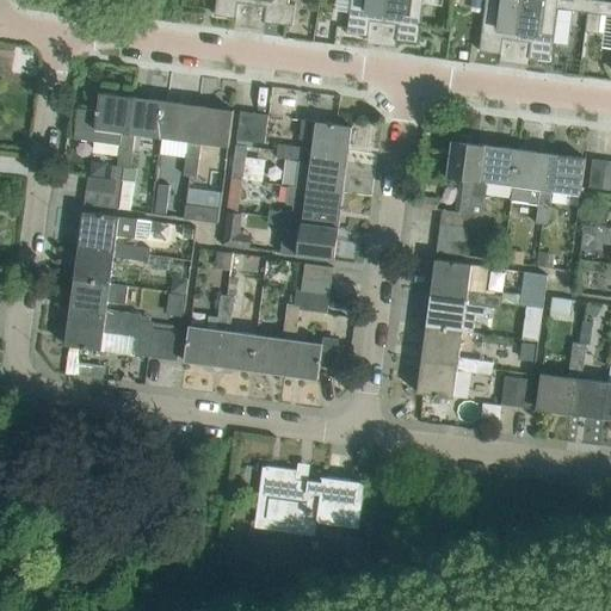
[(253,4),(253,0),(217,0),(215,16),(238,18),(238,17),(239,2),(253,4)]
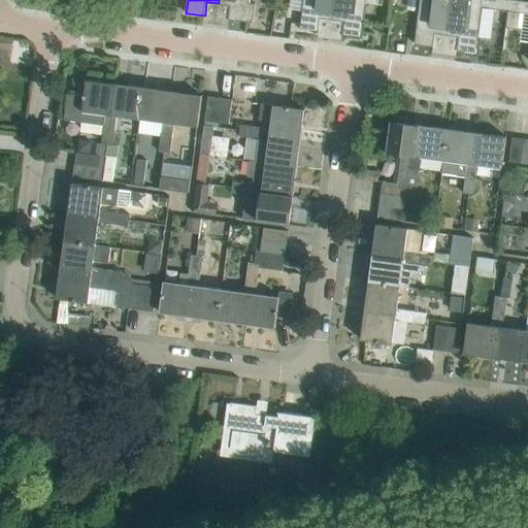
[(250,3),(250,0),(219,0),(219,3),(231,5),(229,18),(229,19),(254,22),(256,3),(250,3)]
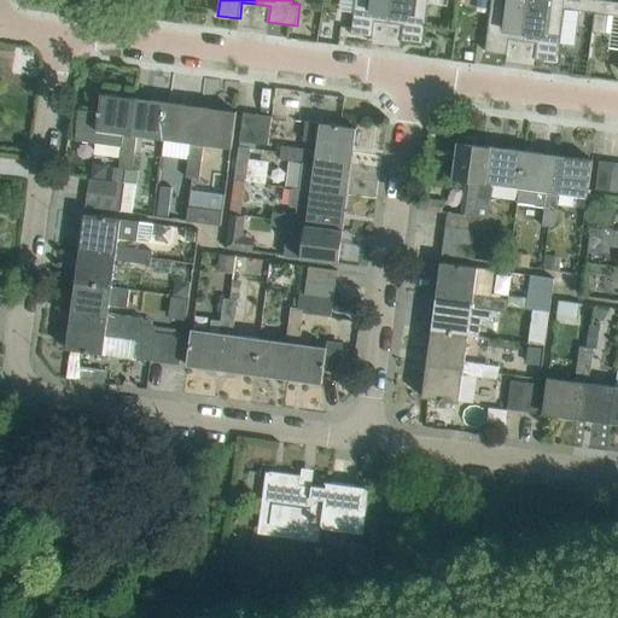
[(390,22),(392,0),(356,0),(351,34),(374,36),(374,35),(375,21),(390,22)]
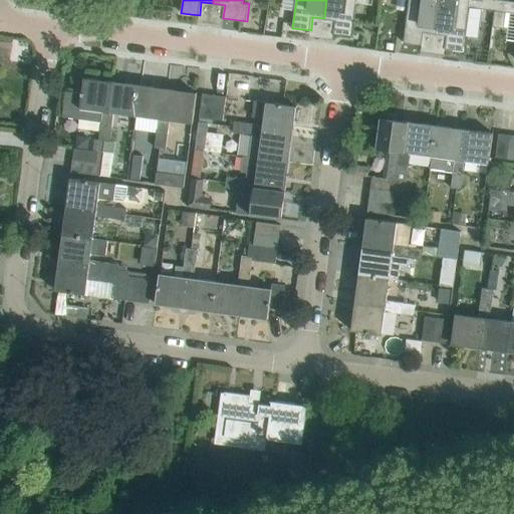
[(352,36),(356,0),(326,0),(324,18),(336,20),(334,32),(333,33),(352,36)]
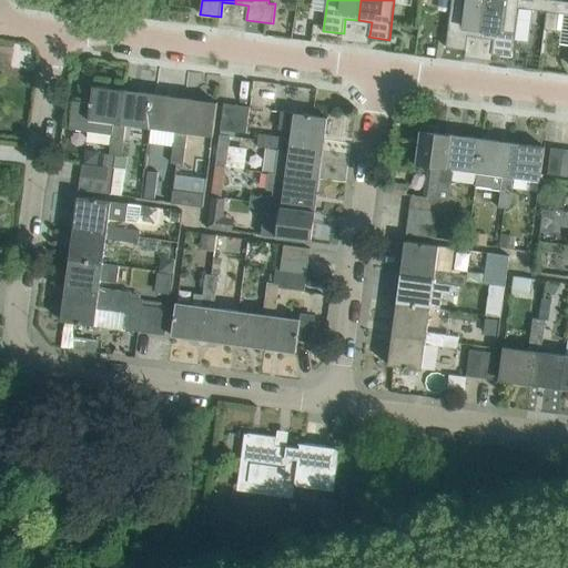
[(482,37),(486,0),(453,0),(446,47),(467,50),(467,49),(468,36),(482,37)]
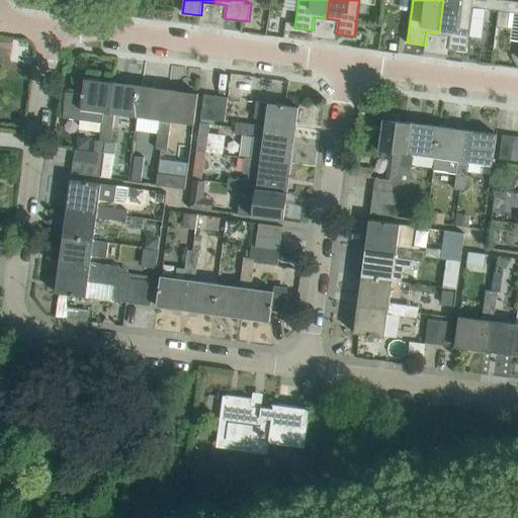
[(467,52),(473,7),(472,7),(473,1),(466,0),(443,0),(439,33),(450,35),(449,48),(448,49),(467,52)]
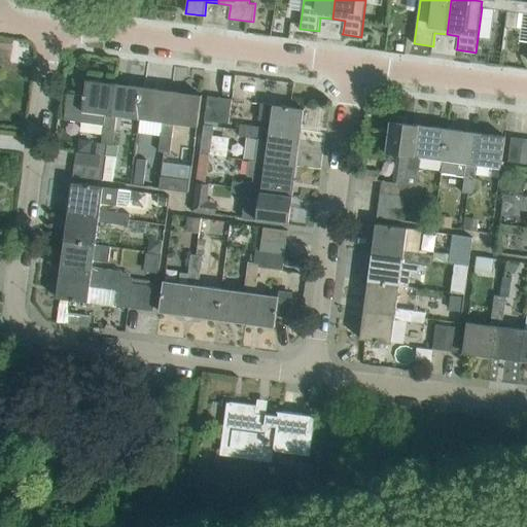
[(475,0),(482,1),(481,7),(482,7),(494,8),(495,0),(475,0)]
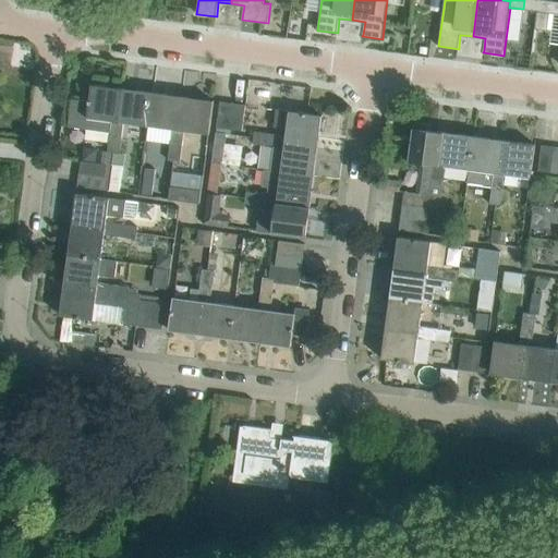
[(538,0),(524,0),(523,9),(537,11),(538,0)]
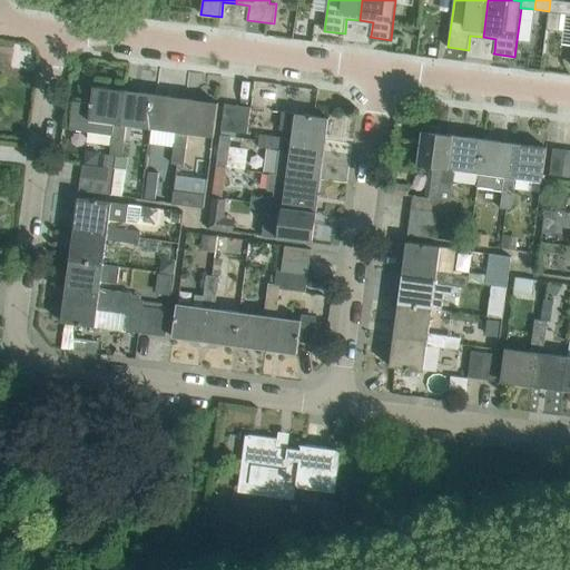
[(563,13),(566,1),(560,0),(550,0),(549,11),(563,13)]
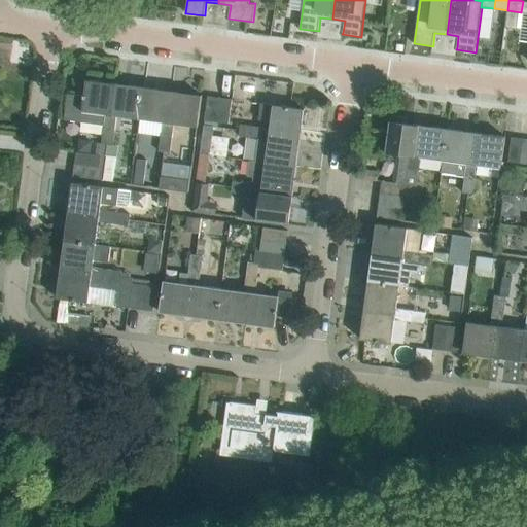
[(399,44),(398,53),(407,54),(408,45),(399,44)]
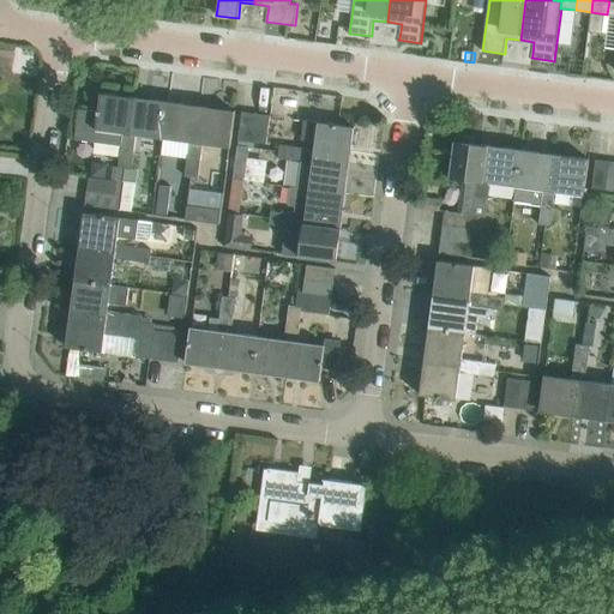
[(130,133),(136,96),(101,92),(98,110),(79,108),(76,139),(122,145),(124,132),(130,133)]
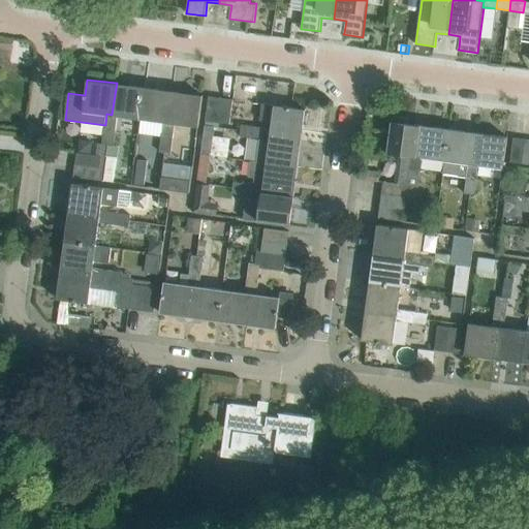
[(142,119),(146,87),(117,83),(112,115),(106,114),(105,125),(104,129),(117,130),(118,116),(142,119)]
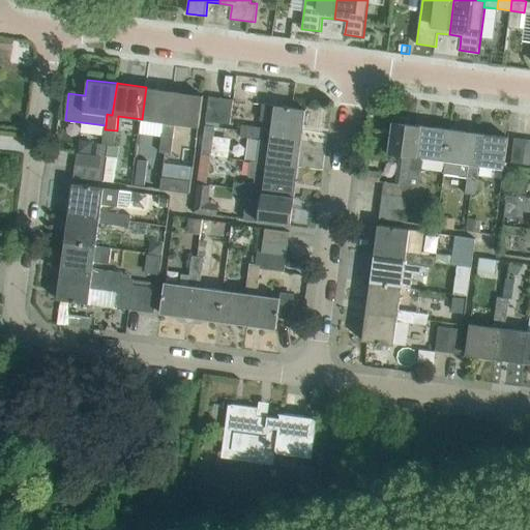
[(170,123),(174,91),(146,87),(142,119),(165,122),(170,123)]
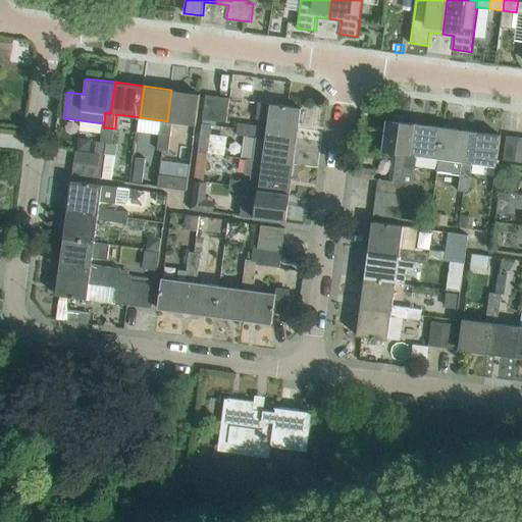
[(196,124),(201,94),(171,90),(167,121),(162,120),(160,135),(171,137),(173,122),(196,124)]
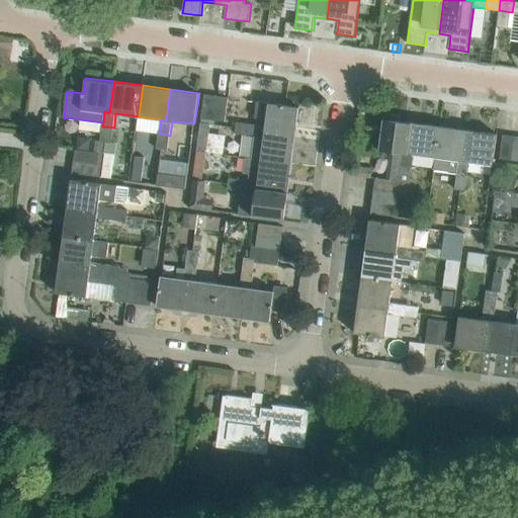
[(213,119),(217,95),(204,94),(201,117),(213,119)]
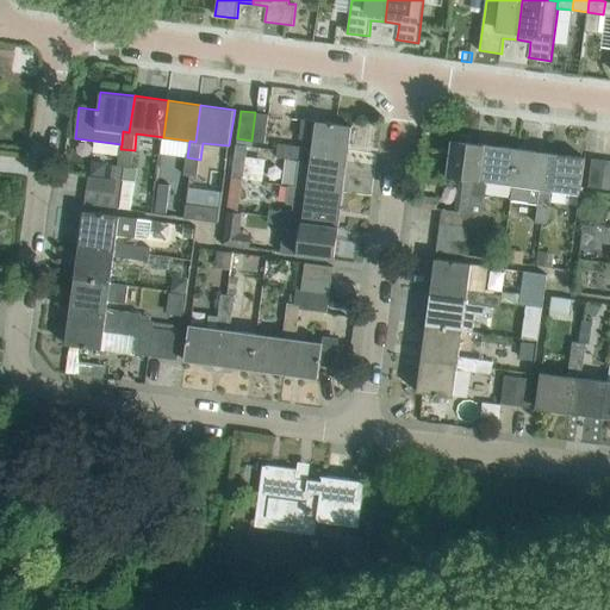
[(265,142),(269,114),(255,112),(251,141),(265,142)]
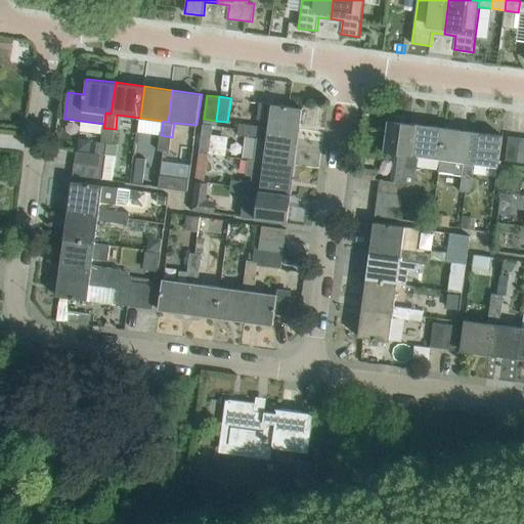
[(299,136),(303,107),(290,105),(269,103),(260,102),(258,118),(270,120),(269,126),(268,132),(299,136)]
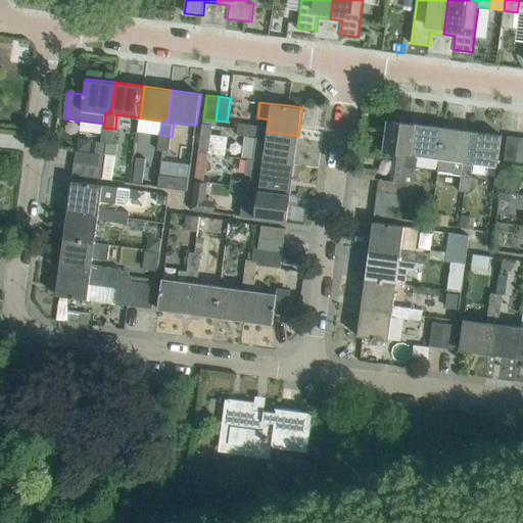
[(414,154),(417,123),(403,122),(405,116),(388,114),(387,120),(383,150),(398,152),(395,181),(403,182),(406,168),(408,153),(414,154)]
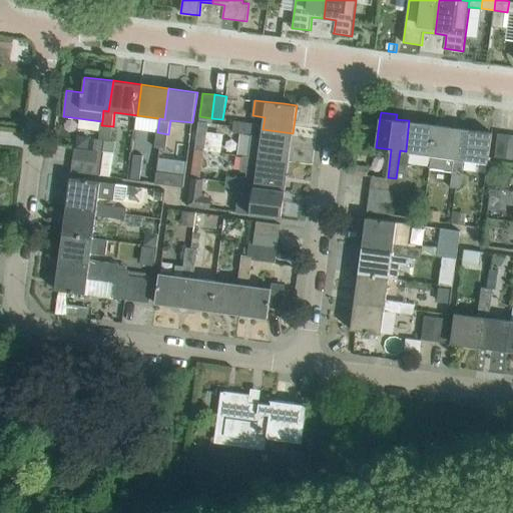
[(247,132),(249,121),(234,119),(233,130),(247,132)]
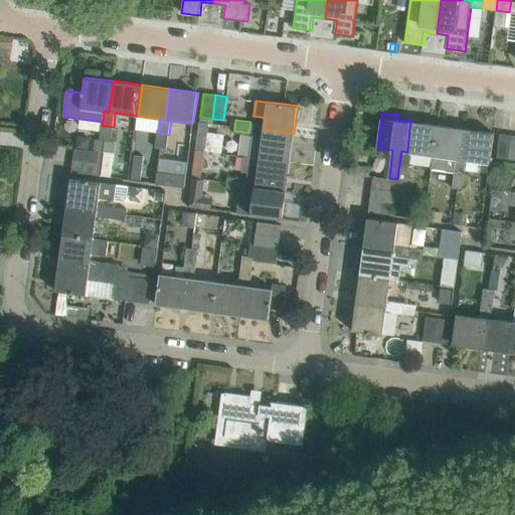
[(435,156),(439,125),(410,121),(407,152),(401,151),(399,165),(410,167),(412,153),(435,156)]
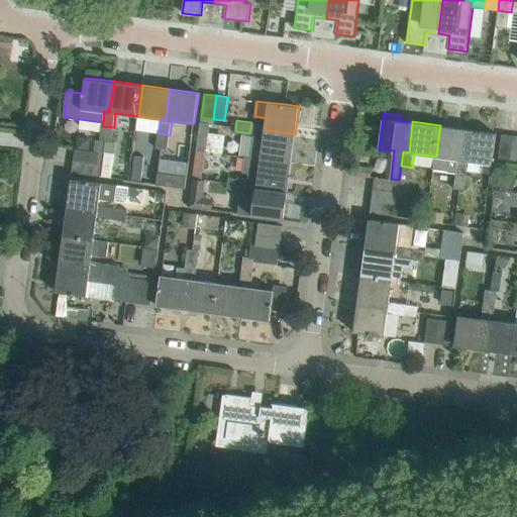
[(210,123),(201,122),(197,150),(206,151),(210,123)]
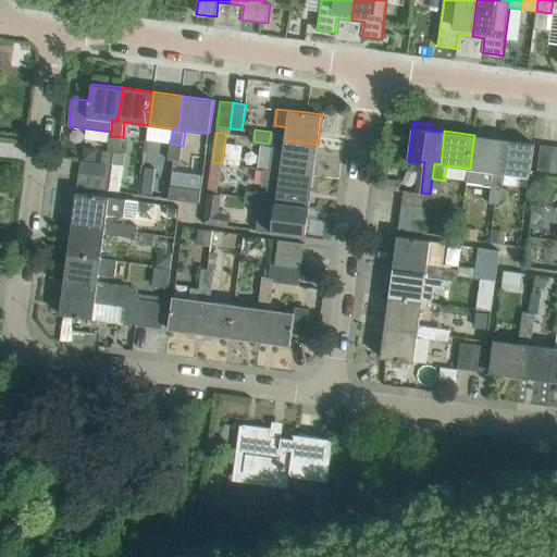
[(314,175),(318,145),(285,140),(286,134),(271,132),(269,144),(275,145),(272,170),(314,175)]
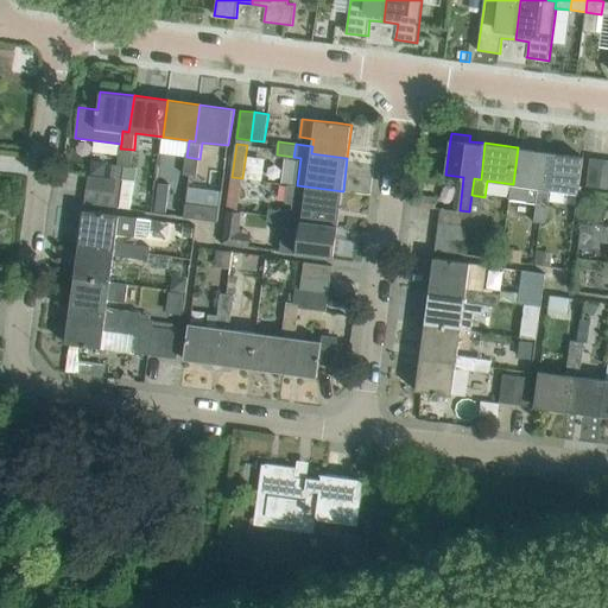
[(545,188),(550,152),(518,147),(513,184),(511,196),(537,200),(539,187),(545,188)]
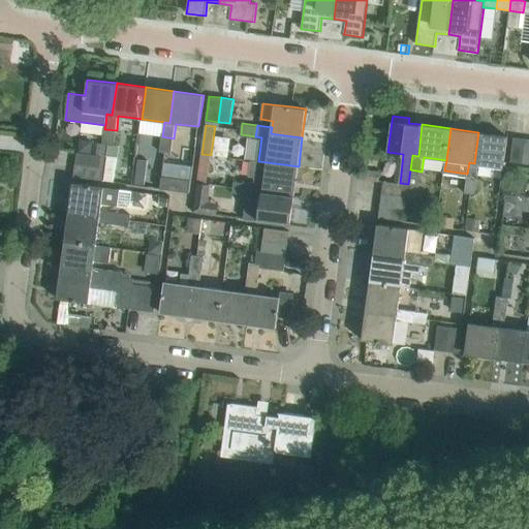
[(115,146),(117,130),(104,129),(102,144),(115,146)]
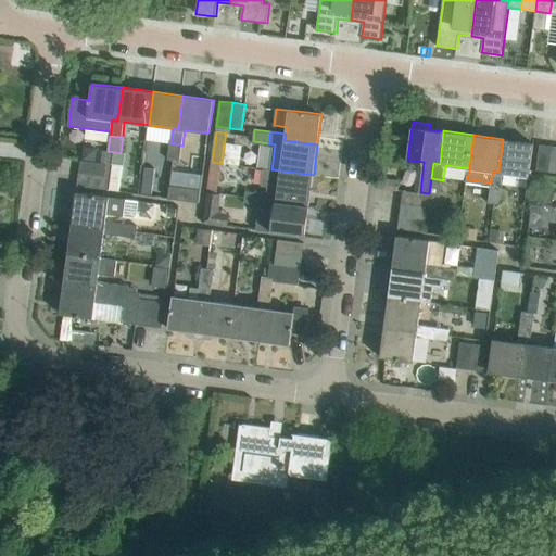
[(530,176),(534,143),(503,139),(498,172),(493,171),(491,182),(491,187),(503,188),(505,173),(530,176)]
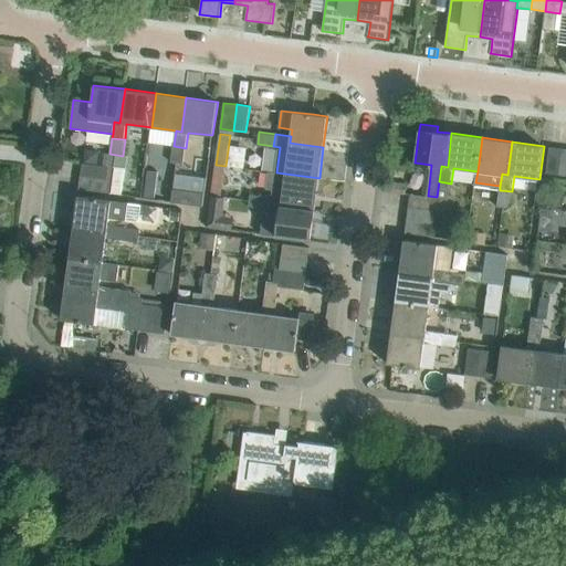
[(184,164),(186,148),(174,146),(171,163),(184,164)]
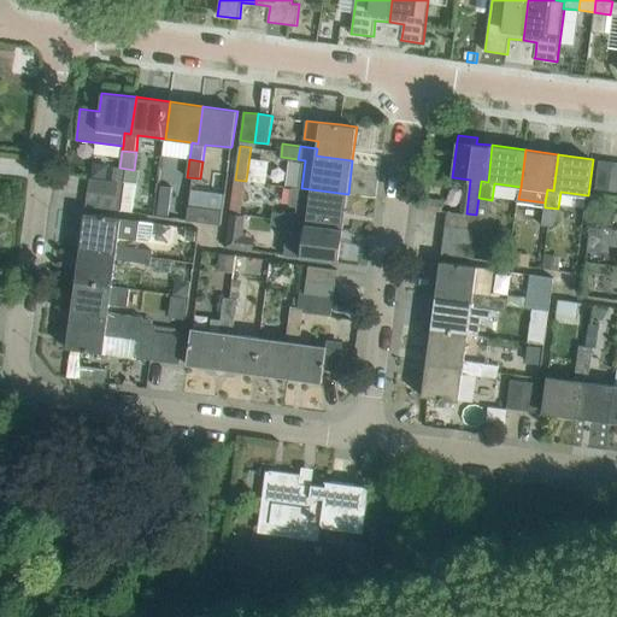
[(610,189),(613,162),(599,159),(595,188),(610,189)]
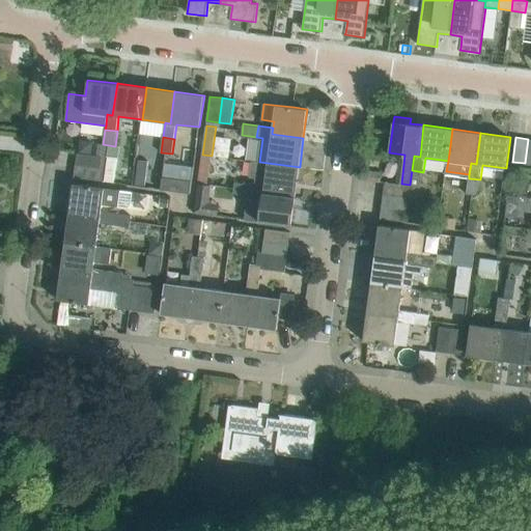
[(101,169),(103,157),(78,154),(77,166),(101,169)]
